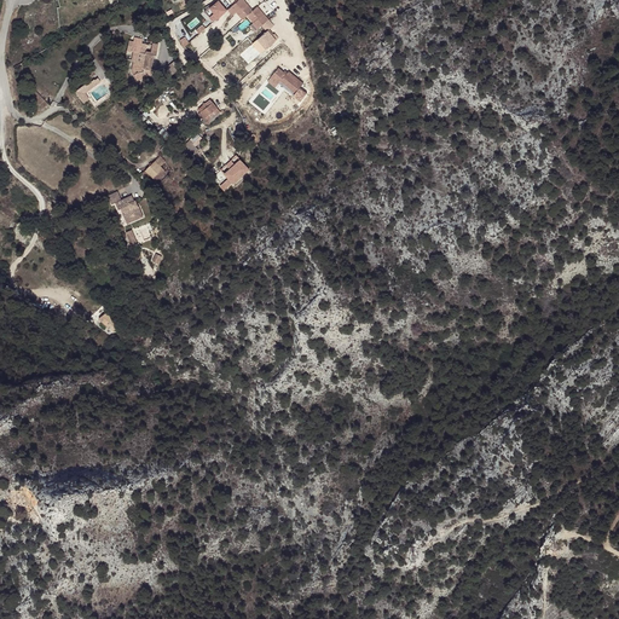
[(243,0),(238,0),(231,6),(236,12),(242,19),(247,16),(253,23),(258,29),(268,19),(258,6),(253,11),(243,0)]
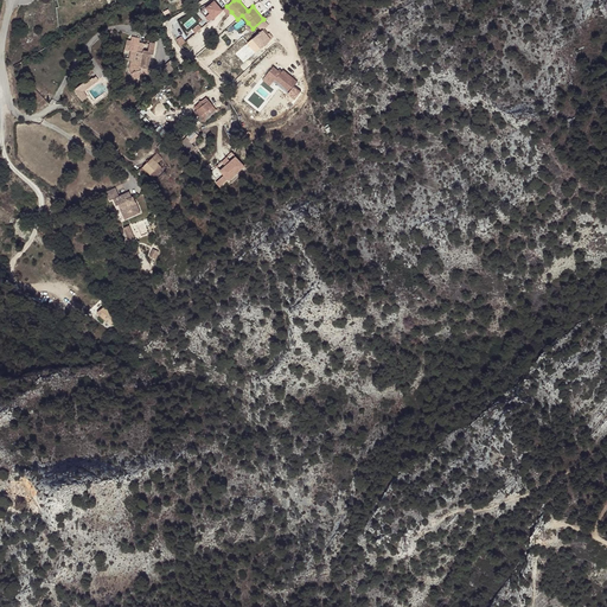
[(192,17),(185,24),(189,27),(196,21),(192,17)]
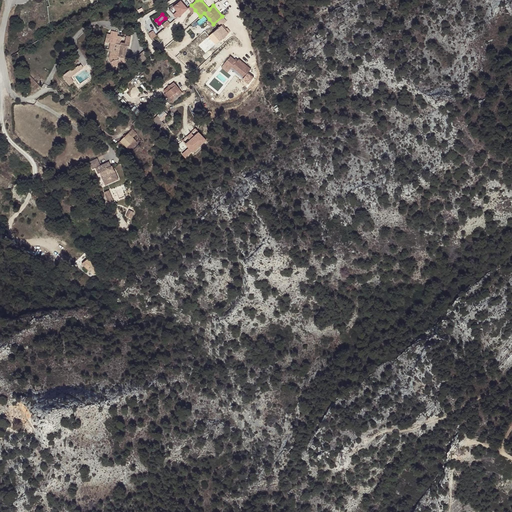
[(166,28),(172,23),(169,20),(163,25),(166,28)]
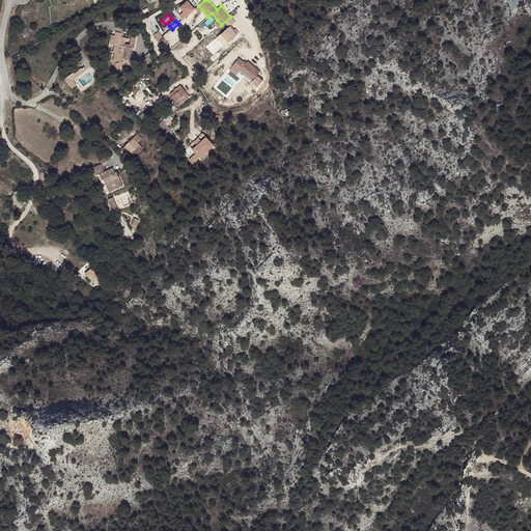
[(218,38),(226,47),(241,32),(232,24),(218,38)]
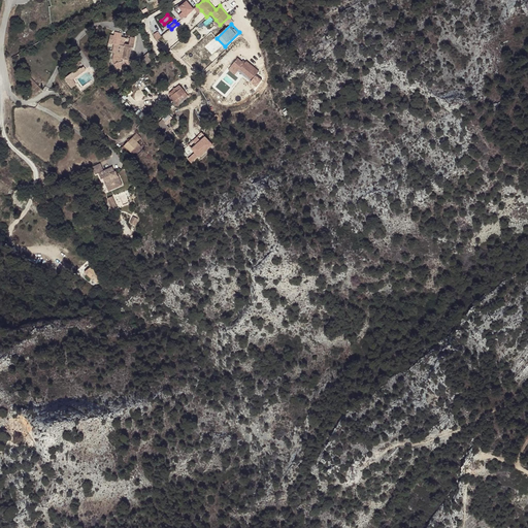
[(114,63),(117,68),(124,66),(130,64),(129,60),(131,47),(133,47),(135,38),(130,37),(129,44),(125,43),(125,42),(121,41),(122,37),(122,34),(116,32),(116,35),(114,35),(112,43),(113,44),(112,52),(114,53),(112,60),(113,64),(114,63)]
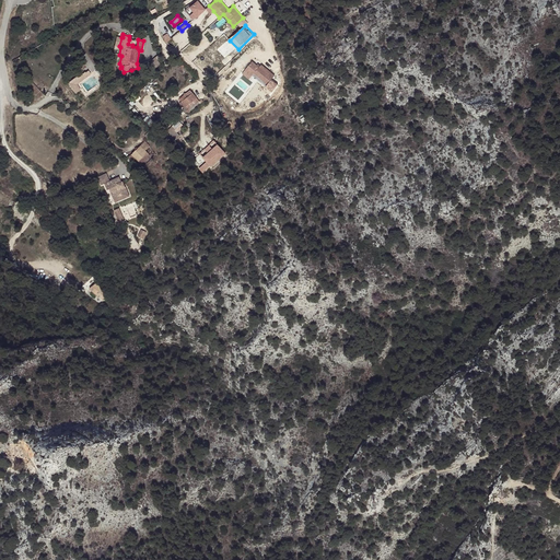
[(149,65),(153,70),(160,65),(158,61),(162,58),(159,55),(149,65)]
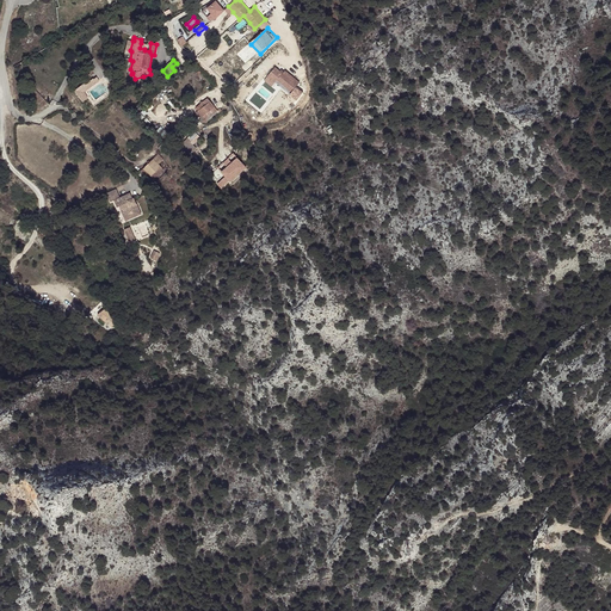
[(277,66),(266,80),(273,87),(279,80),(295,92),(302,81),(284,68),(283,69),(277,66)]
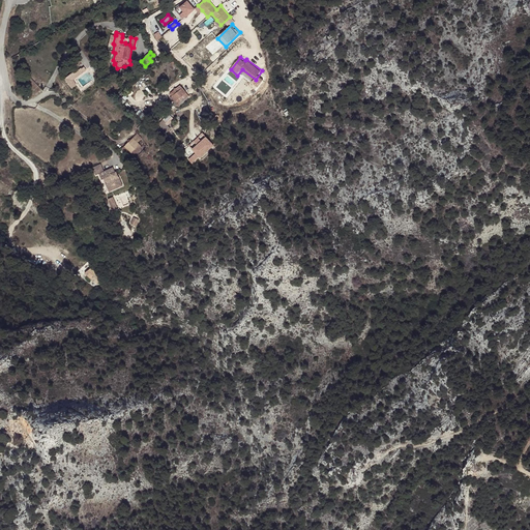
[(71,88),(77,85),(72,80),(86,69),(84,66),(81,69),(80,68),(75,72),(74,71),(64,79),(71,88)]
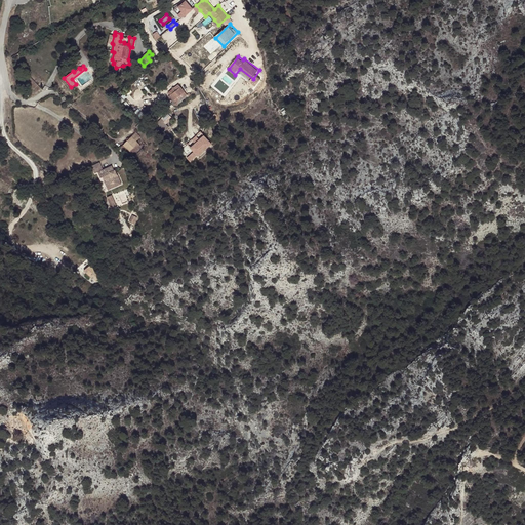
[(177,98),(179,102),(188,95),(178,84),(169,92),(171,95),(169,96),(173,102),(177,98)]
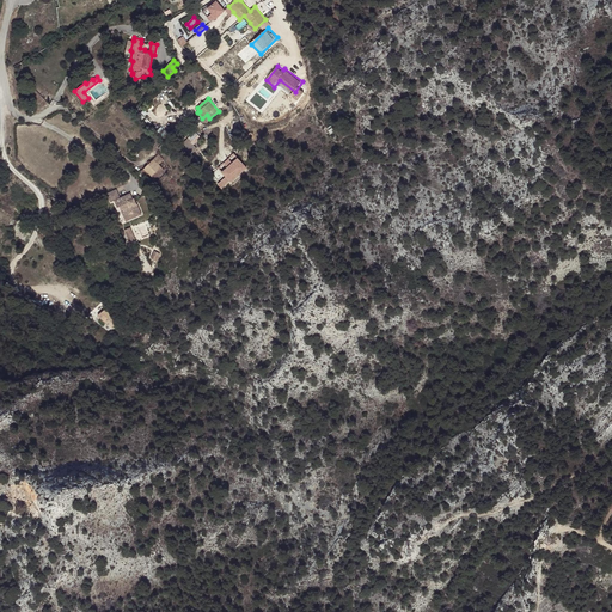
[(181,126),(176,129),(181,135),(185,132),(181,126)]
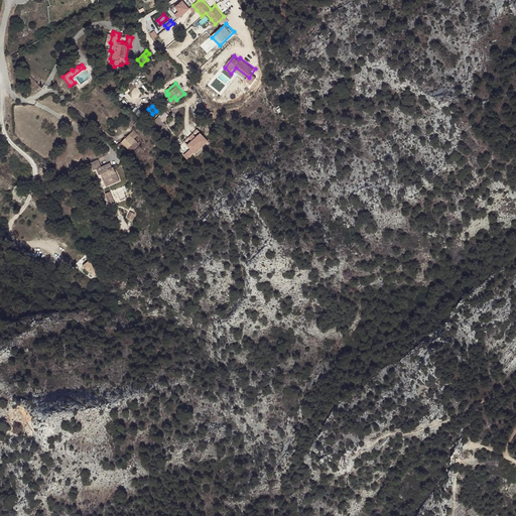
[(196,153),(211,144),(202,129),(186,139),(196,153)]
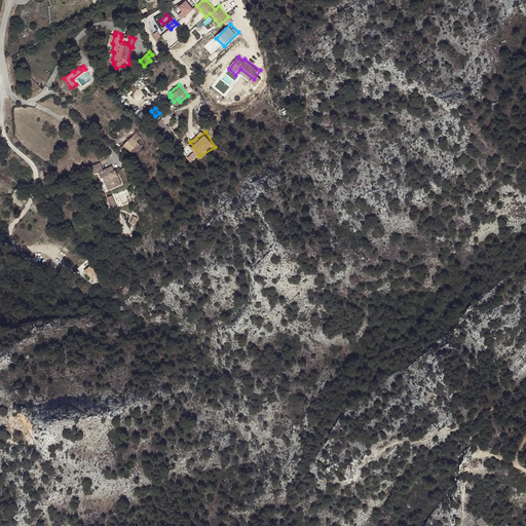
[(124,145),(128,150),(132,153),(133,154),(141,147),(137,142),(141,138),(137,134),(133,138),(124,145)]
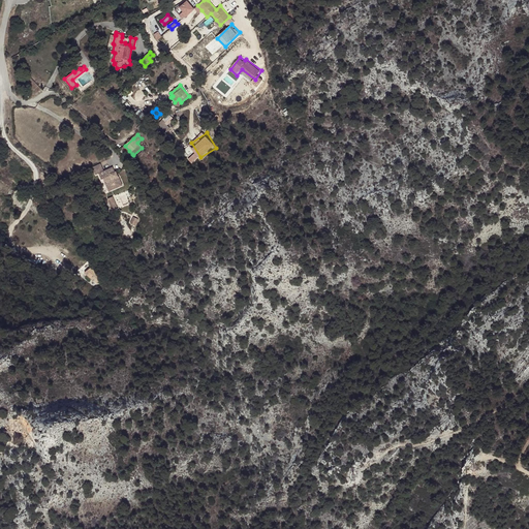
[(197,153),(189,158),(192,162),(200,157),(197,153)]
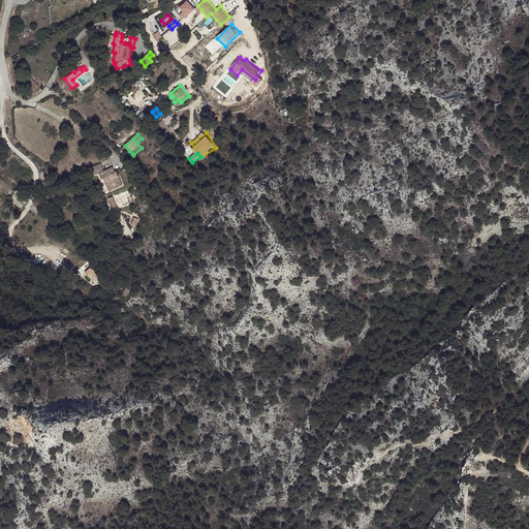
[(103,179),(107,188),(111,187),(112,191),(122,186),(116,172),(115,173),(113,167),(103,172),(100,164),(93,167),(96,176),(99,175),(101,180),(103,179)]
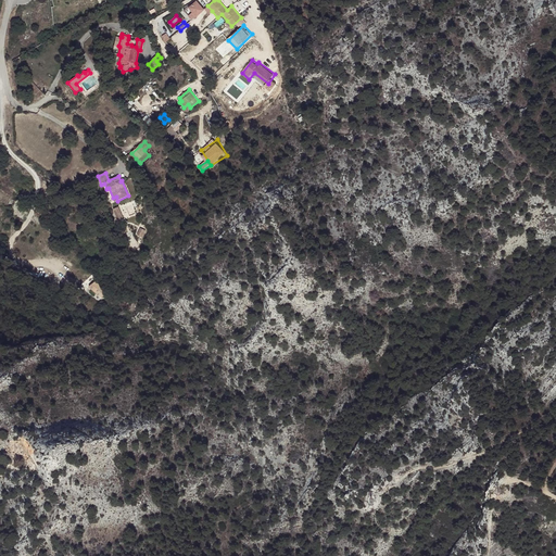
[(51,175),(42,185),(52,193),(55,189),(52,187),(58,180),(51,175)]
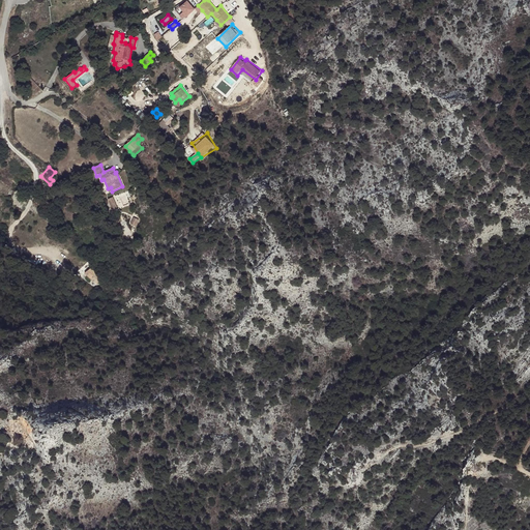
[(115,197),(110,198),(114,210),(119,209),(115,197)]
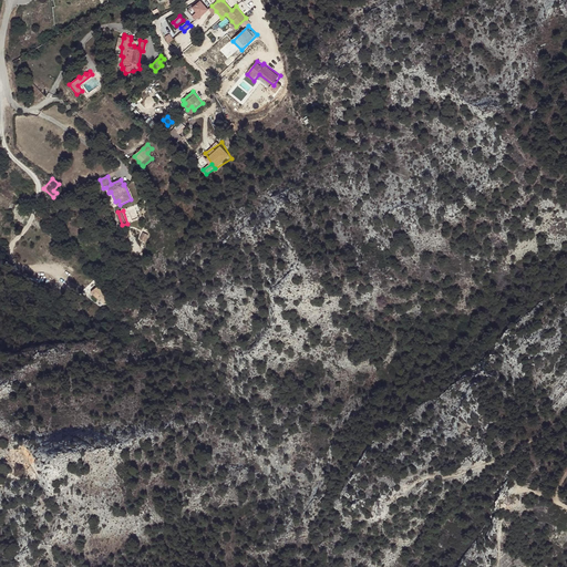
[(35,239),(31,236),(20,253),(30,259),(43,239),(38,236),(35,239)]
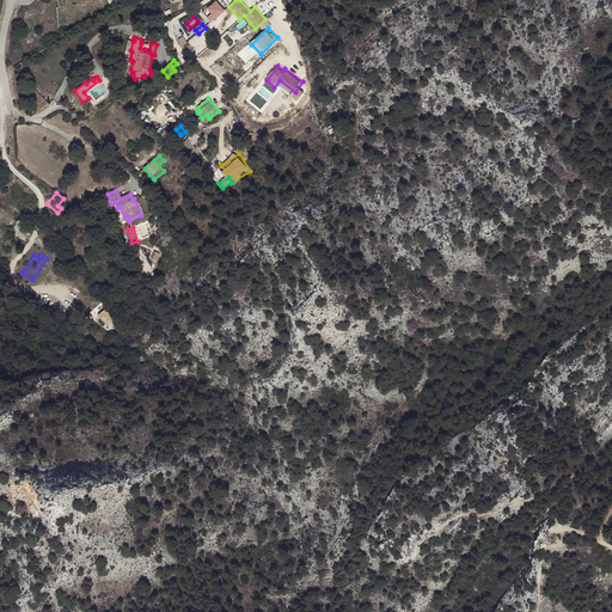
[(6,280),(4,283),(13,291),(17,286),(6,280)]
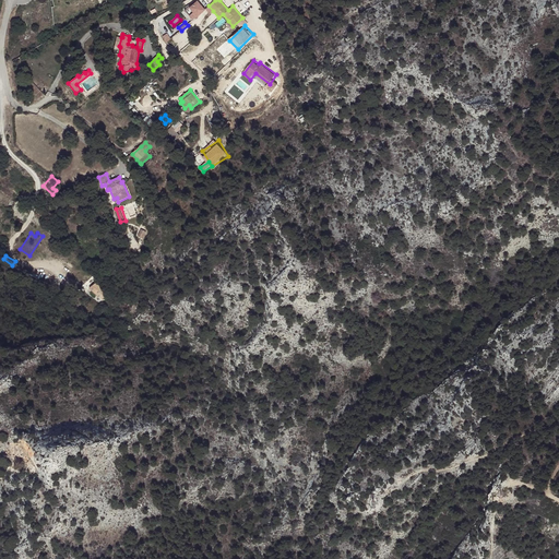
[(97,282),(90,288),(99,299),(106,292),(97,282)]
